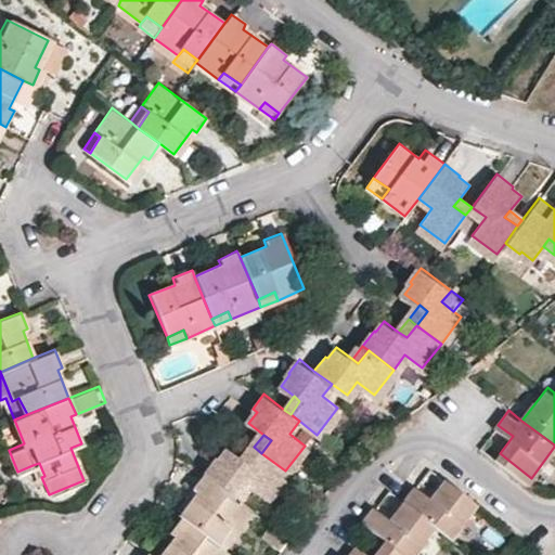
[(261,453),(254,447),(244,461),(250,466),(261,453)]
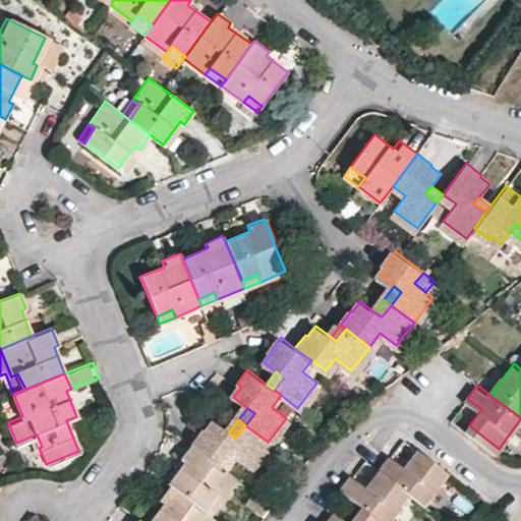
[(248,468),(268,442),(245,425),(235,438),(229,432),(215,422),(207,433),(204,430),(193,444),(226,468),(234,457),(248,468)]
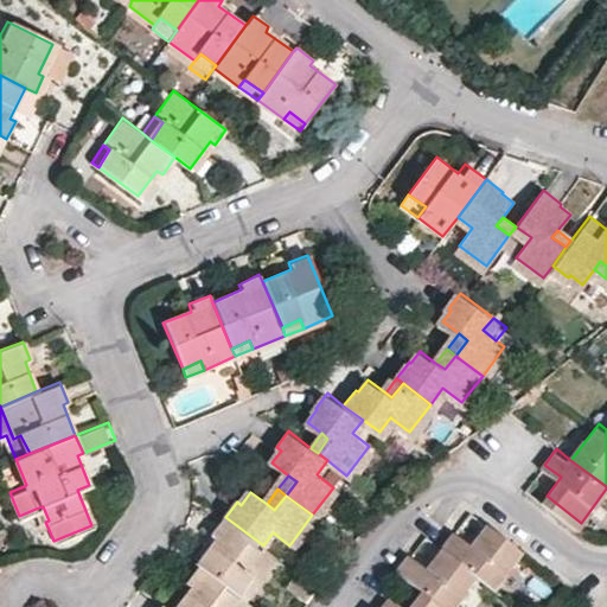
[(49,521),(43,506),(36,509),(42,524),(45,522),(49,521)]
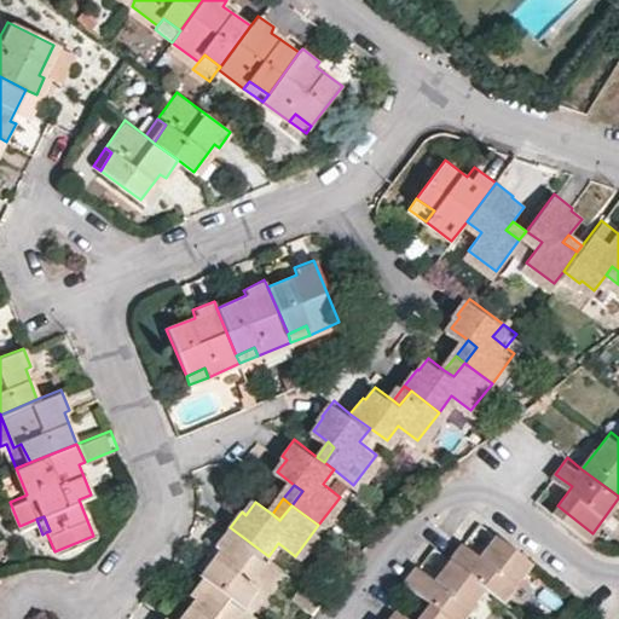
[(268,556),(230,527),(217,544),(223,549),(202,576),(204,578),(244,607),(256,590),(264,595),(284,568),(268,556)]
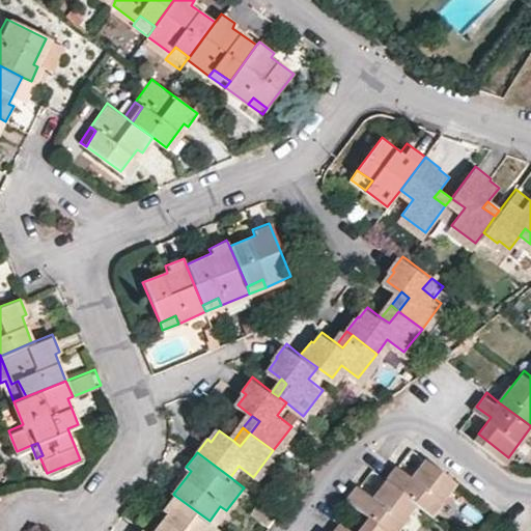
[(401,459),(390,475),(421,500),(436,510),(462,477),(429,453),(416,471),(401,459)]
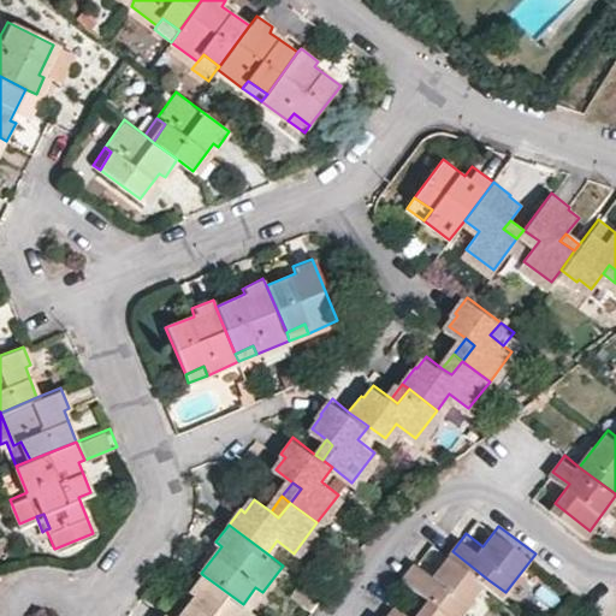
[(489,580),(452,551),(439,568),(421,556),(409,573),(434,592),(462,614),(489,580)]
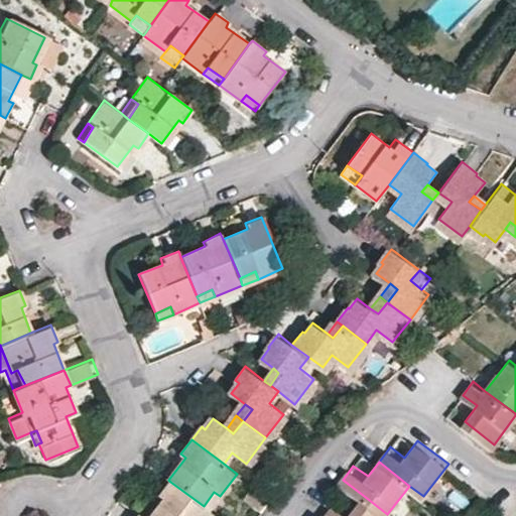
[(204,506),(170,482),(161,495),(164,497),(150,515),(215,515),(216,515),(210,511),(204,506)]
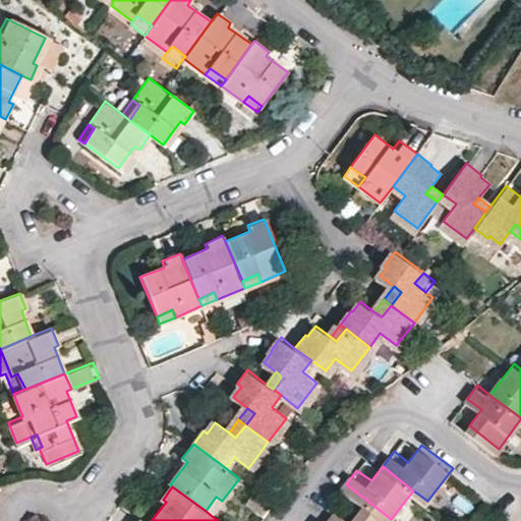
[(272,503),(253,489),(244,501),(263,515),(272,503)]
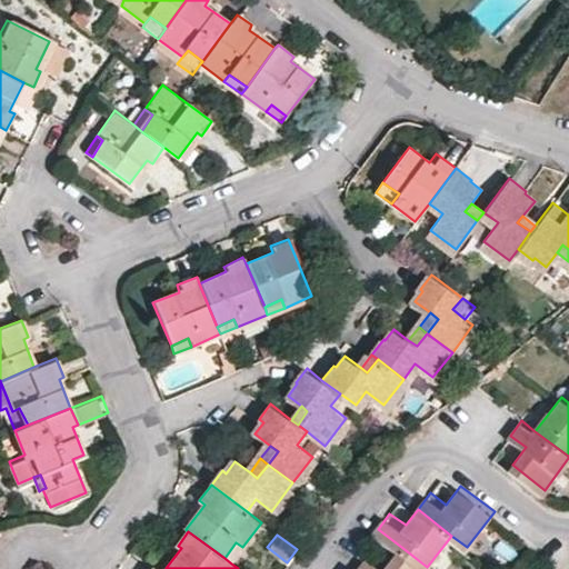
[(225,558),(231,563),(242,547),(236,542),(225,558)]
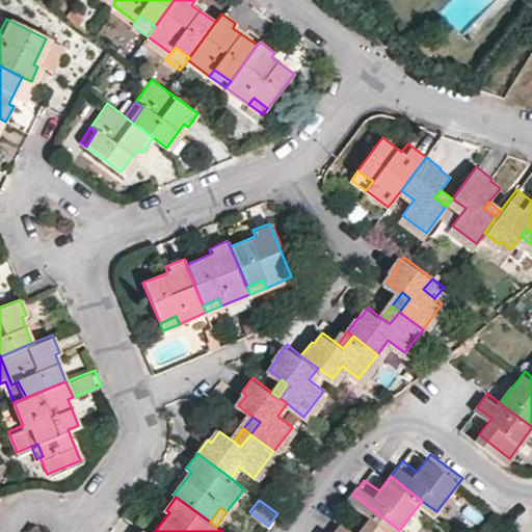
[(401,531),(399,530),(375,511),(361,529),(346,517),(335,531),(401,531)]
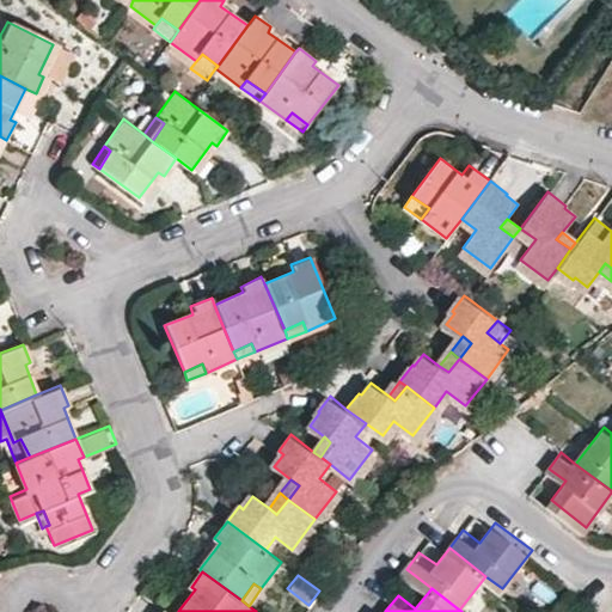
All buildings are outlined.
